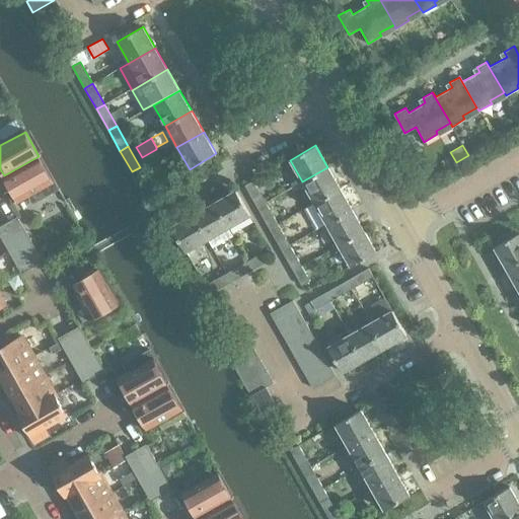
[(58,190),(39,156),(4,175),(17,200),(27,194),(33,204),(58,190)]
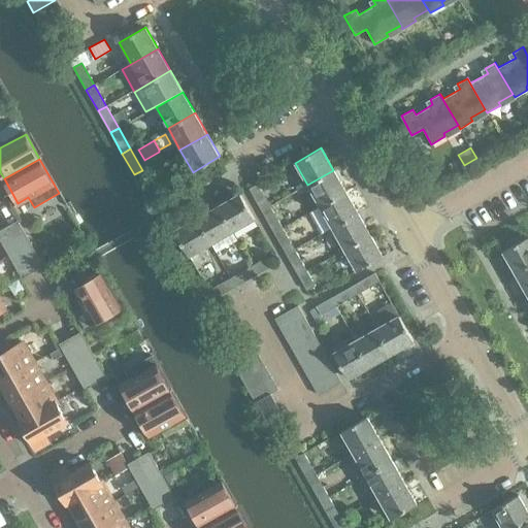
[(307,185),(312,194),(320,206),(345,191),(333,170),(307,185)]
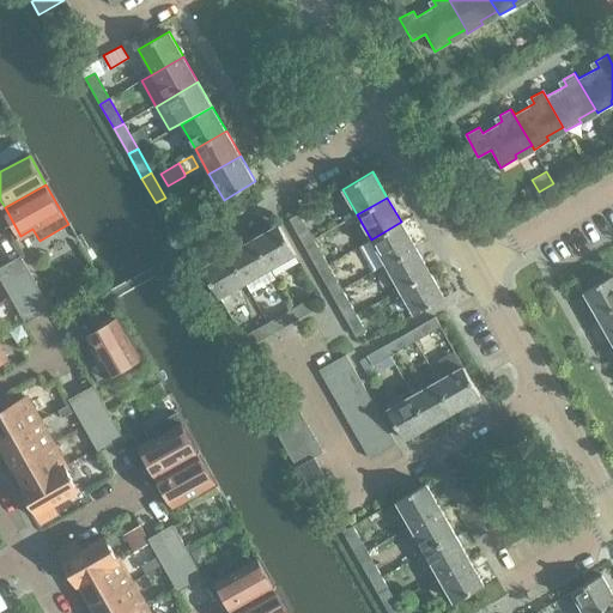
[(302,242),(313,237),(298,213),(289,219),(302,242)]
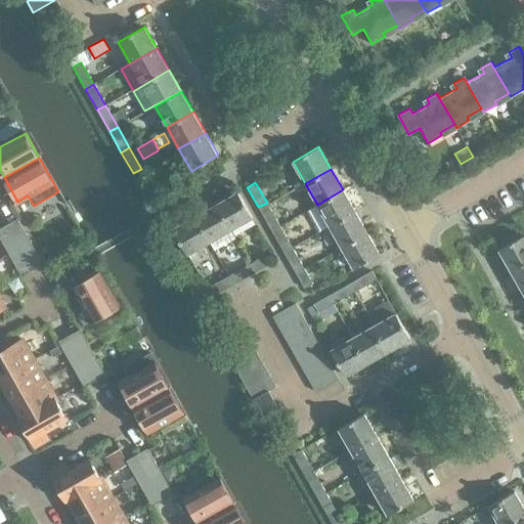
[(317,205),(318,208),(329,226),(355,211),(343,189),(317,205)]
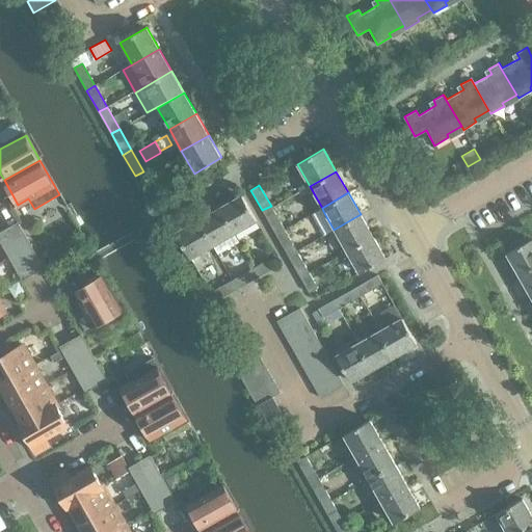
[(219,208),(235,234),(257,221),(241,195),(219,208)]
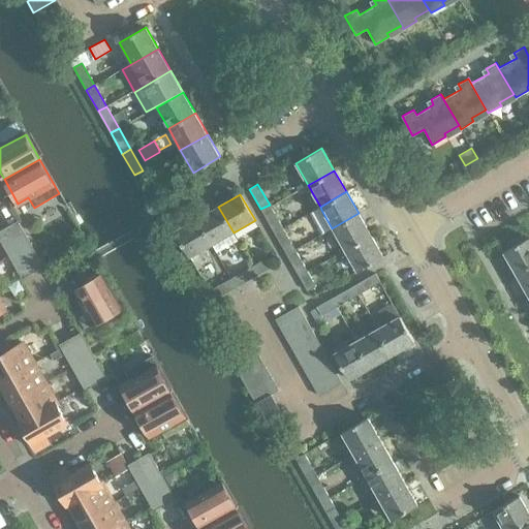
[(260,209),(272,229),(281,224),(270,205),(260,209)]
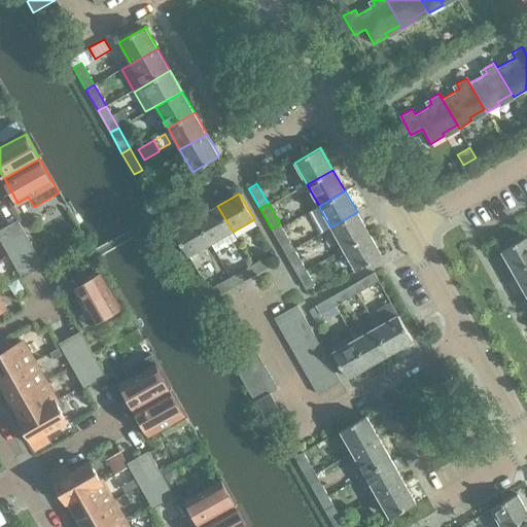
[(197,218),(211,244),(233,232),(217,206),(197,218)]
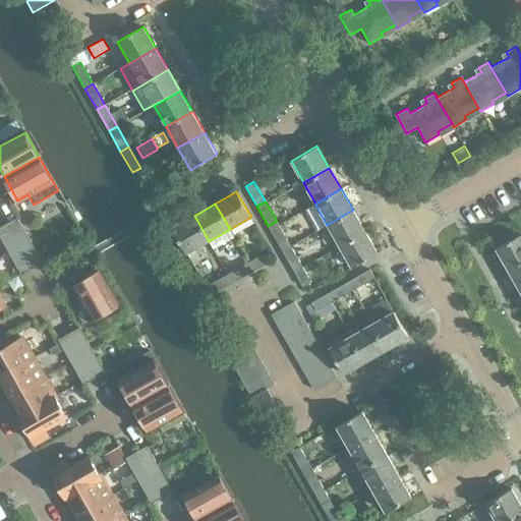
[(327,225),(328,225),(339,245),(365,231),(353,210),(327,225)]
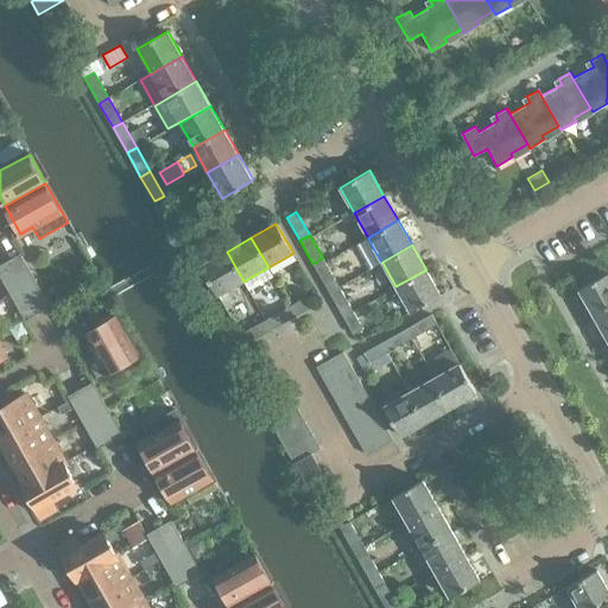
[(232,289),(236,297),(248,291),(242,282),(244,282),(227,252),(201,266),(217,296),(232,289)]
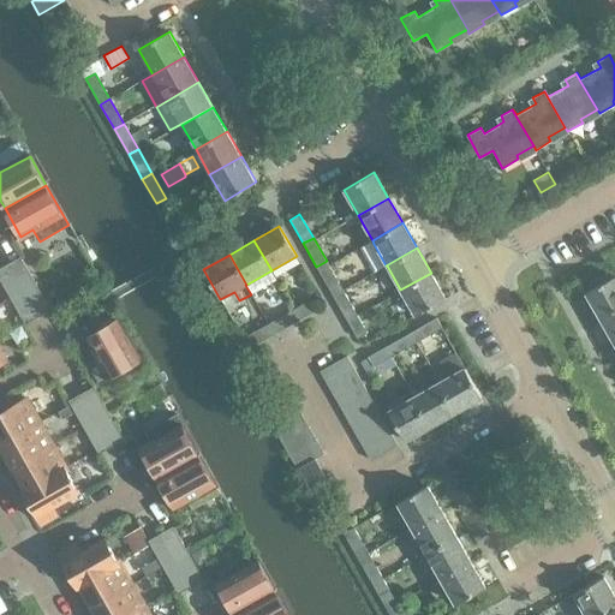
[(22,258),(9,266),(23,291),(36,284),(22,258)]
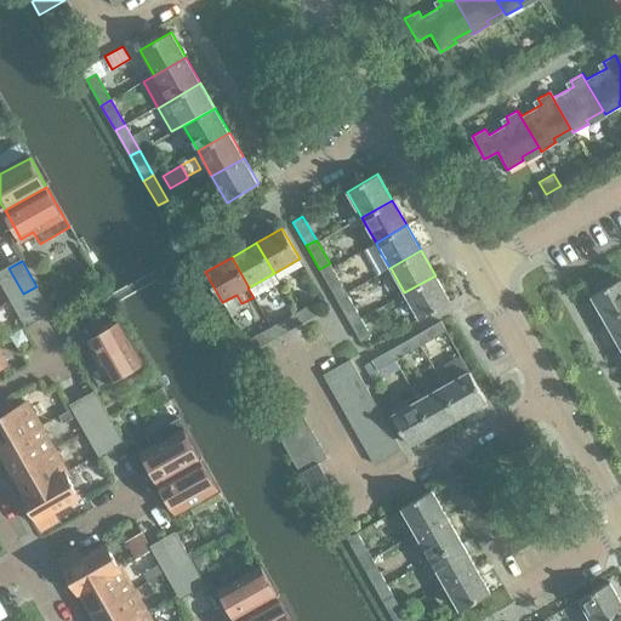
[(319,269),(334,292),(343,288),(330,263),(319,269)]
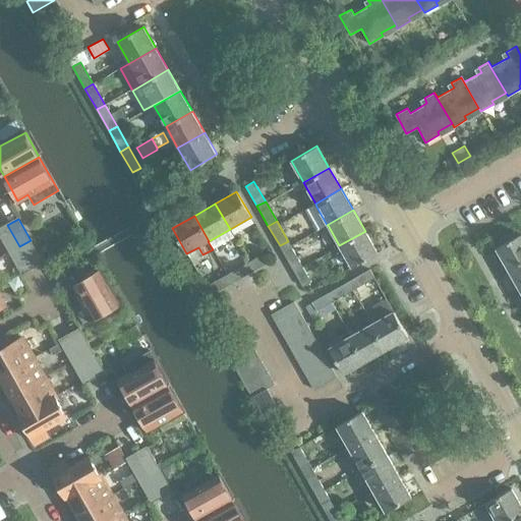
[(7,225),(0,229),(0,236),(9,252),(19,246),(7,225)]
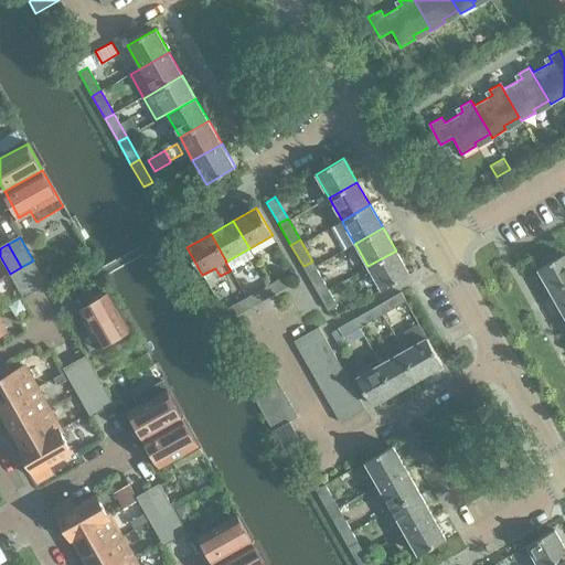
[(382,290),(409,275),(396,251),(368,266),(382,290)]
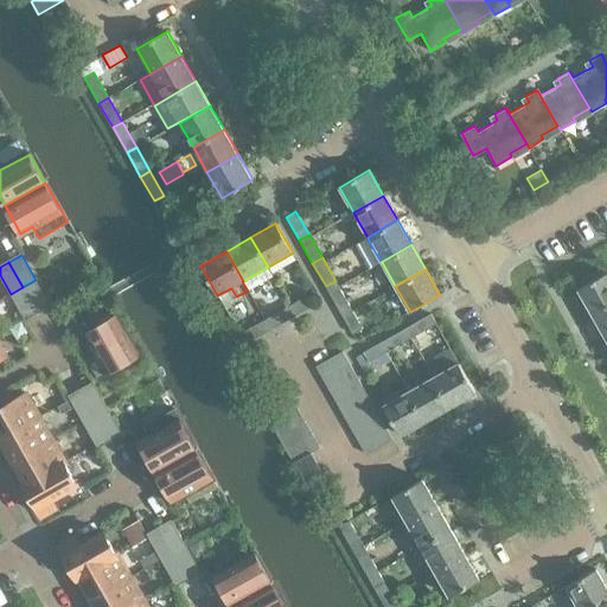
[(606,272),(579,288),(593,314),(606,305),(606,272)]
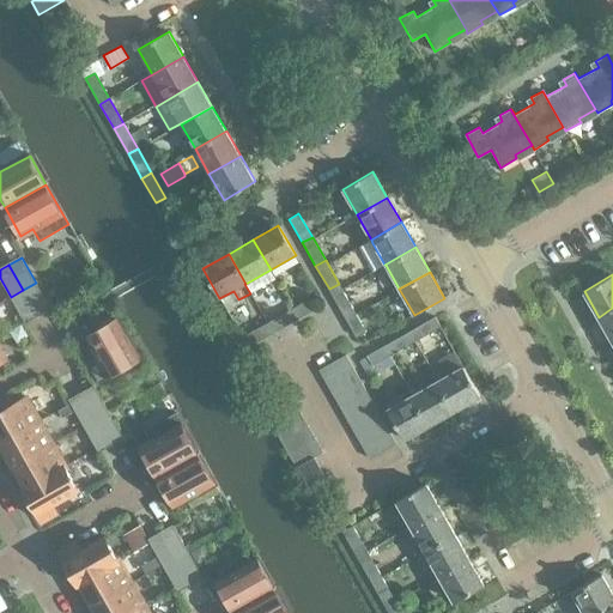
[(36,283),(23,290),(37,314),(49,307),(36,283)]
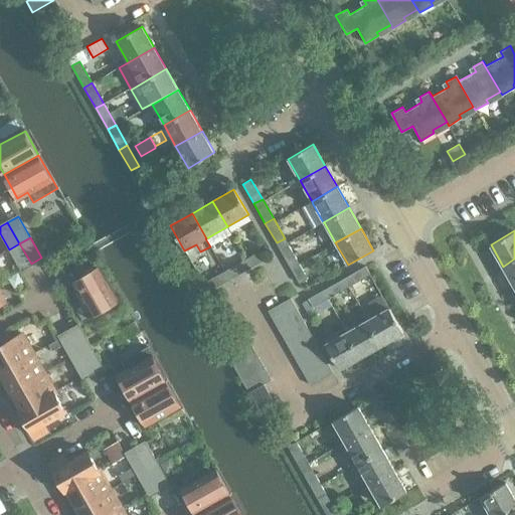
[(288,263),(296,258),(285,238),(277,242),(288,263)]
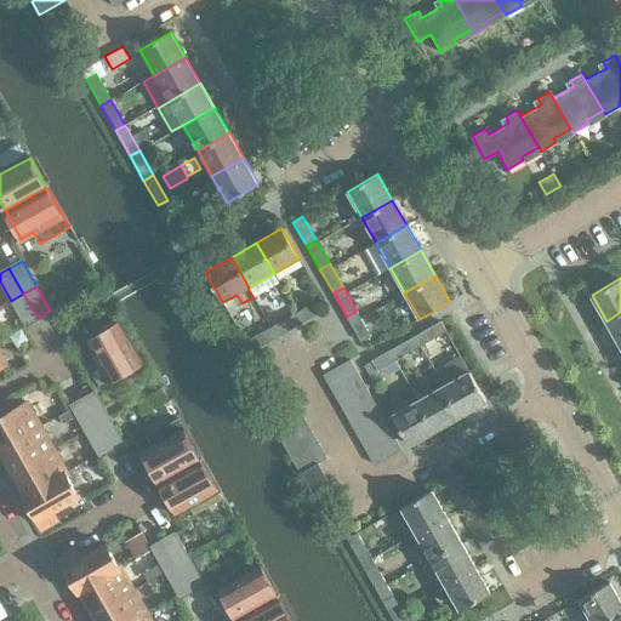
[(38,318),(23,294),(11,301),(24,325),(38,318)]
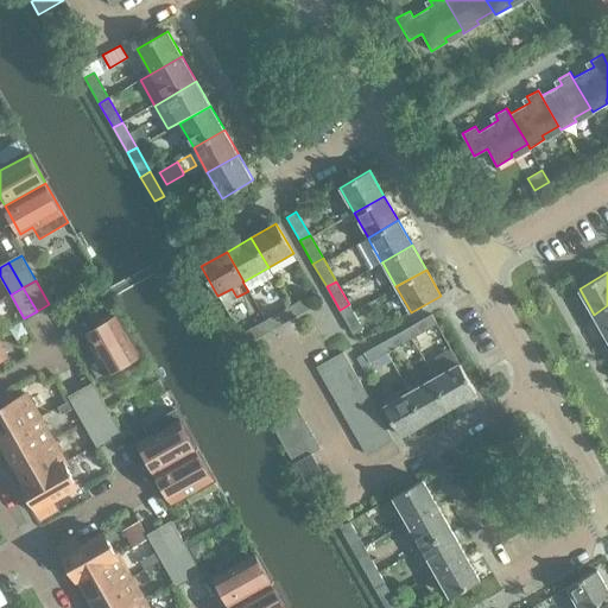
[(308,296),(285,309),(290,318),(312,305),(308,296)]
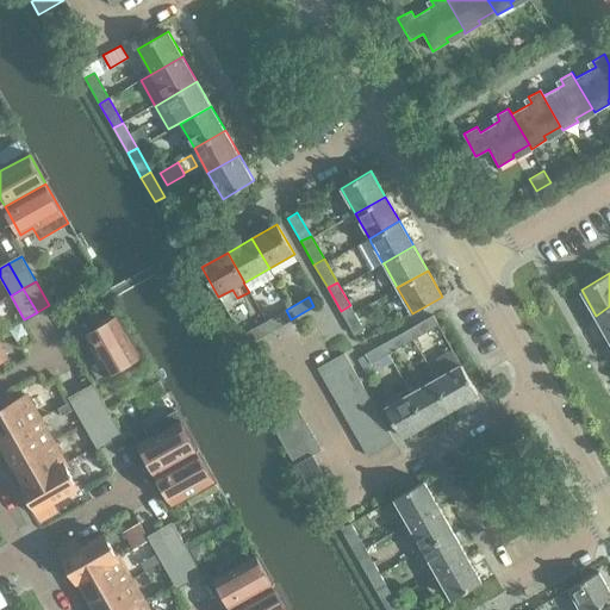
[(365,329),(350,305),(341,311),(354,335),(365,329)]
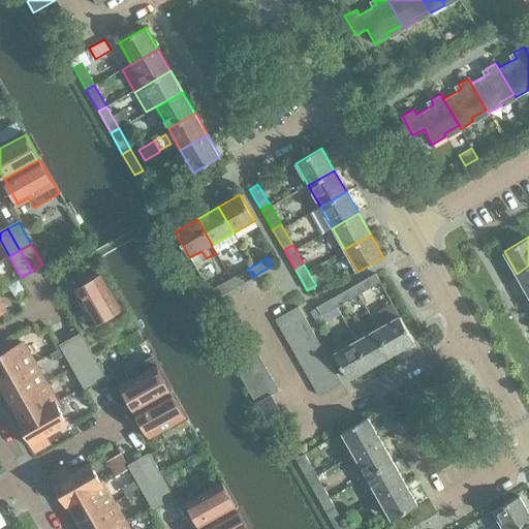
[(528,266),(517,274),(528,296),(528,294),(528,266)]
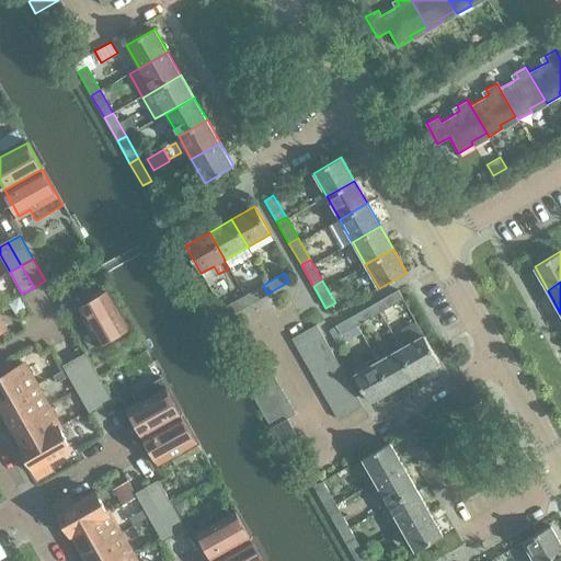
[(242,297),(247,306),(267,294),(263,285),(242,297)]
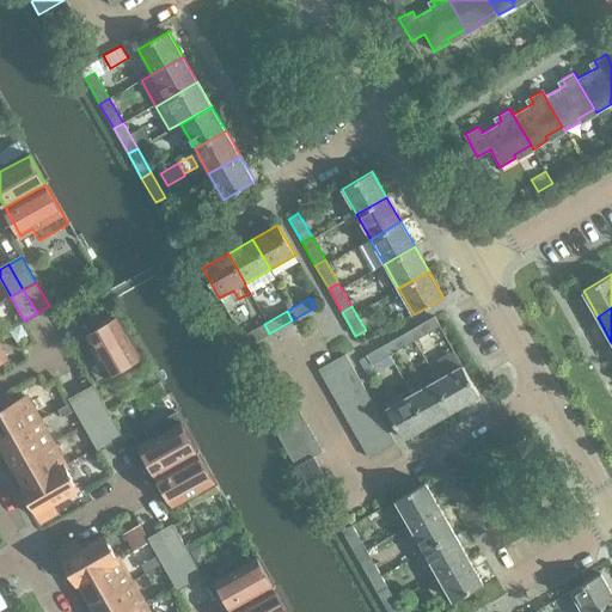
[(434,316),(410,329),(417,338),(440,325),(434,316)]
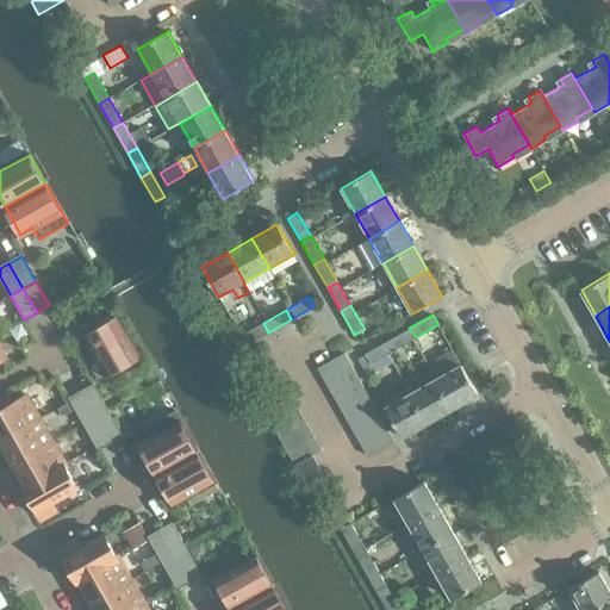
[(85,334),(109,374),(137,359),(114,317),(85,334)]
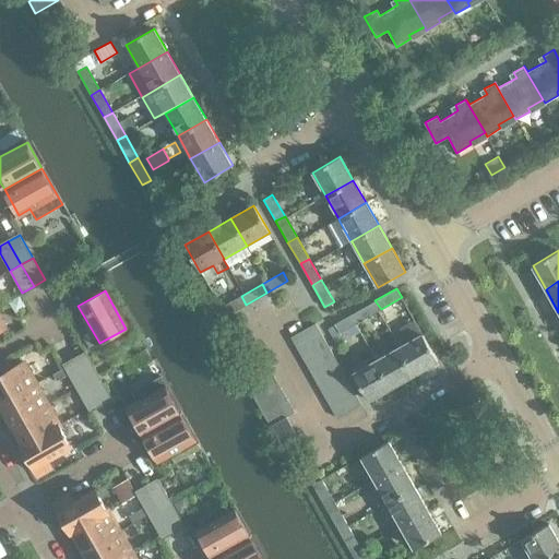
[(225,317),(246,305),(241,296),(221,307),(225,317)]
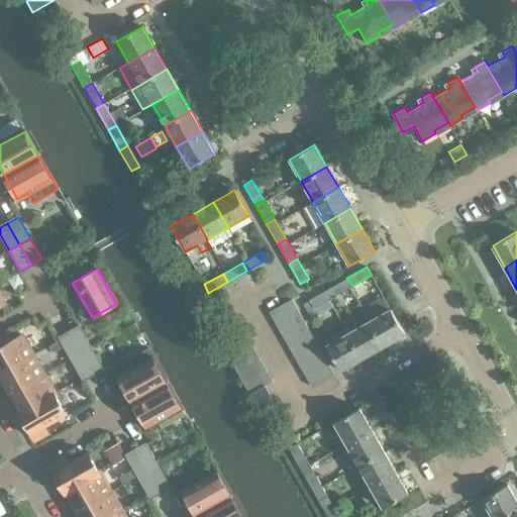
[(352,286),(346,278),(328,289),(333,297),(352,286)]
